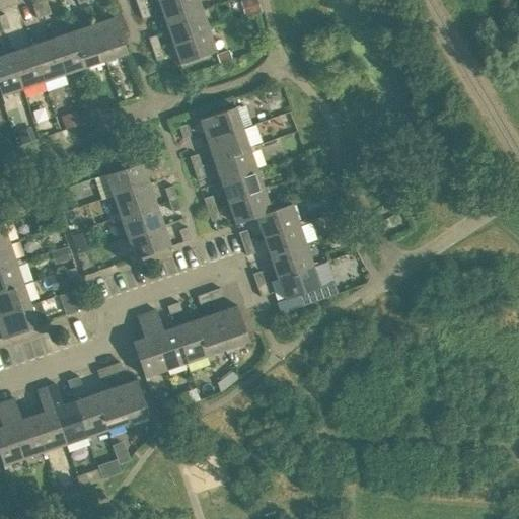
[(39,3),(44,16),(51,14),(46,0),(39,3)]
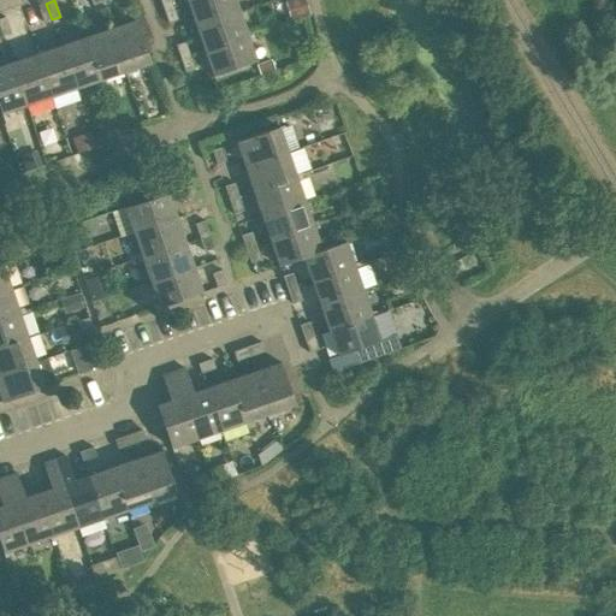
[(234,0),(190,0),(188,1),(196,25),(238,11),(234,0)]
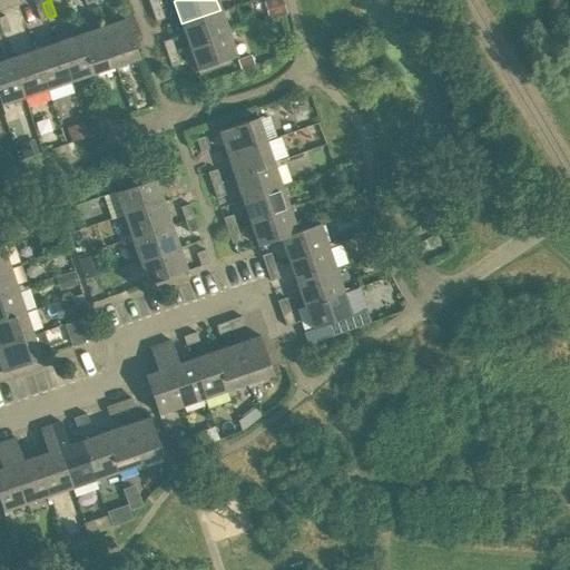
[(285,13),(281,0),(273,0),(269,1),(273,17),(285,13)]
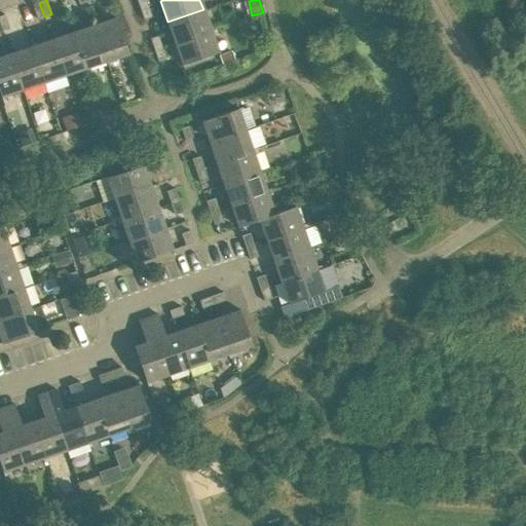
[(44,16),(39,3),(32,5),(37,19),(44,16)]
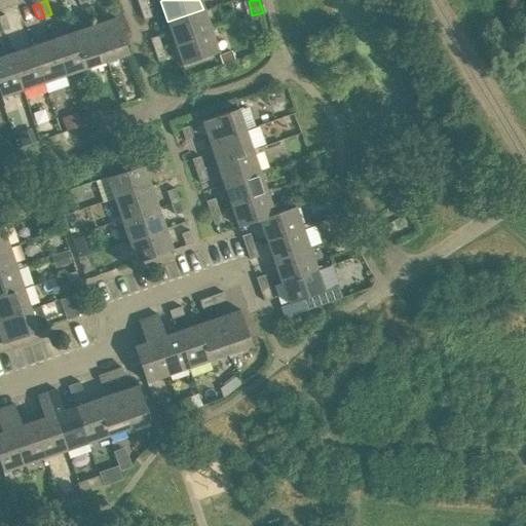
[(151,17),(147,5),(139,8),(143,20),(151,17)]
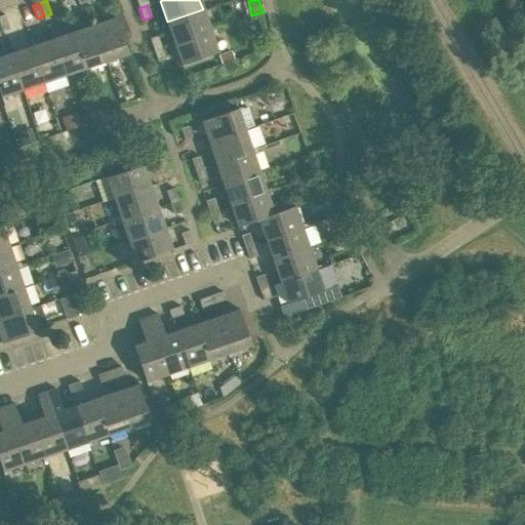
[(203,9),(167,22),(174,43),(210,30),(203,9)]
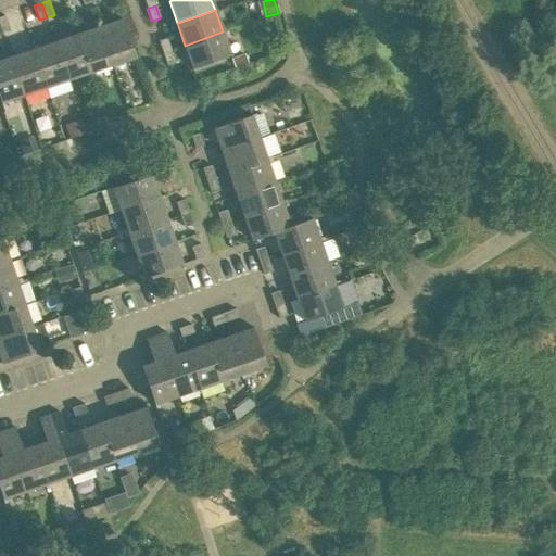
[(0,16),(0,26),(2,33),(10,30),(4,15),(0,16)]
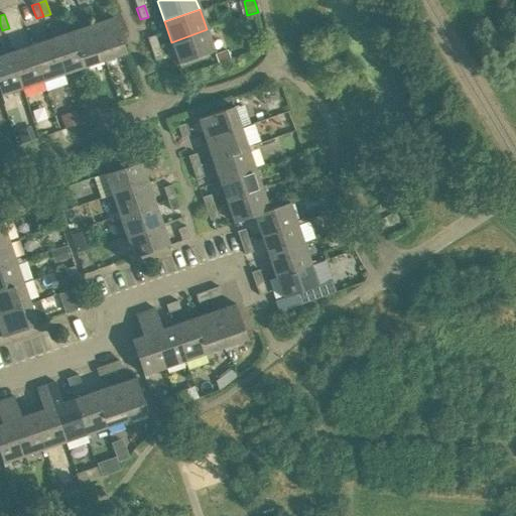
[(125,52),(113,17),(93,24),(105,59),(125,52)]
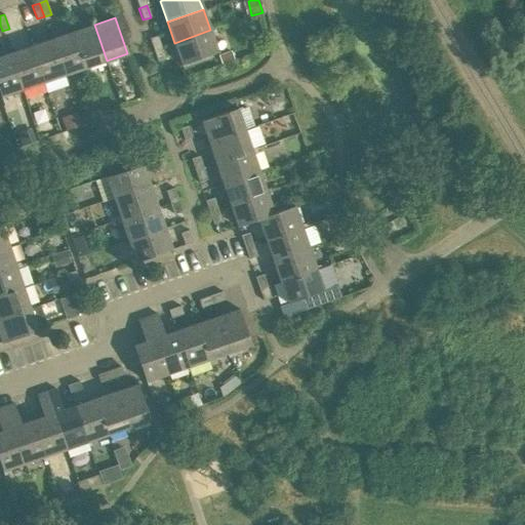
[(94,25),(73,32),(85,68),(107,61),(94,25)]
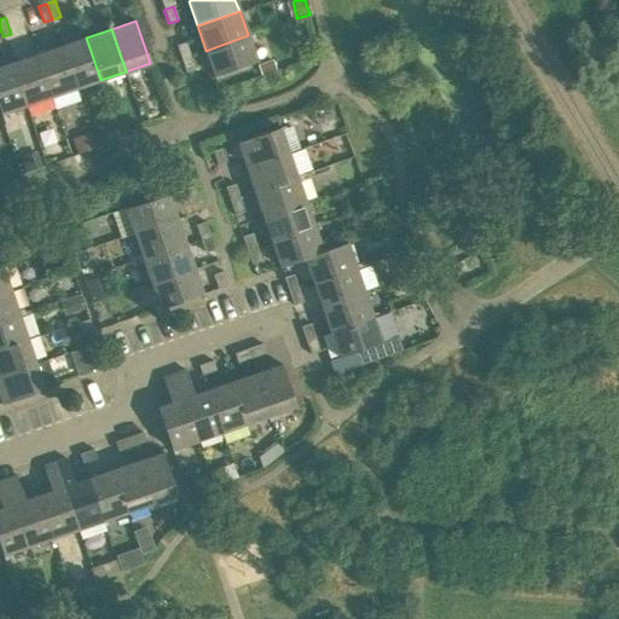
[(248,35),(206,51),(214,76),(256,62),(248,35)]
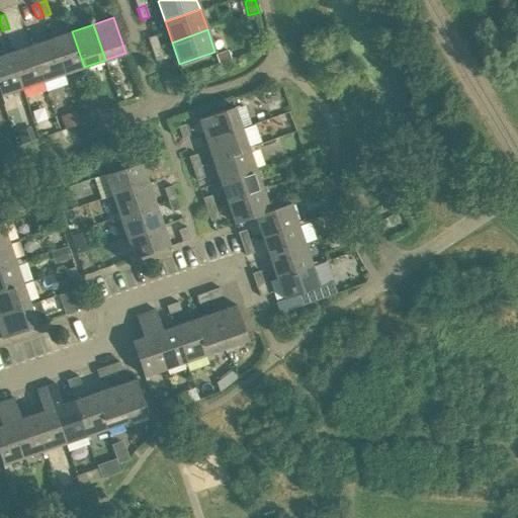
[(72,31),(52,38),(64,74),(84,67),(72,31)]
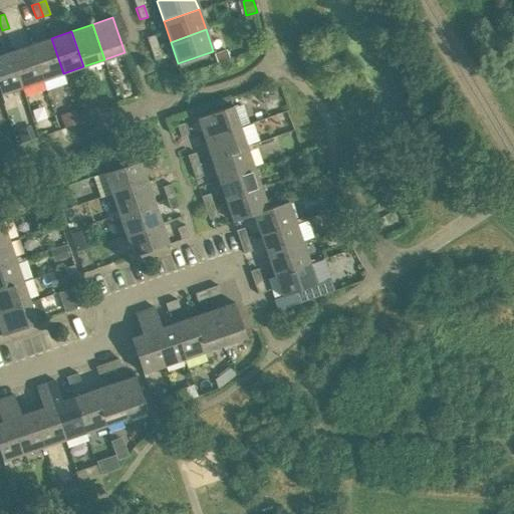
[(151,49),(159,46),(155,35),(147,37),(151,49)]
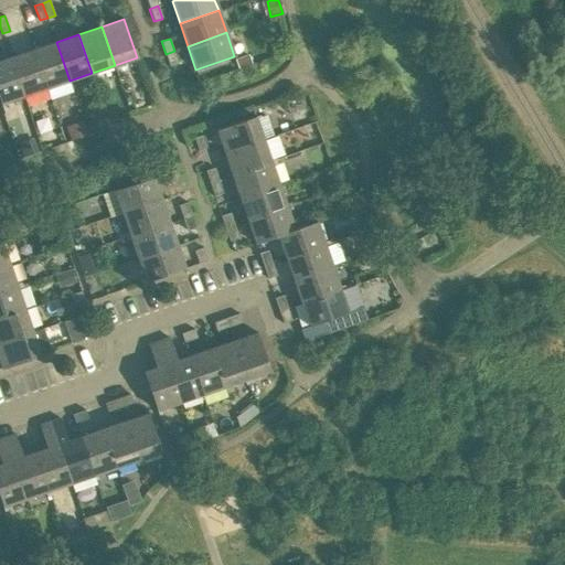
[(70,81),(56,42),(33,50),(46,88),(70,81)]
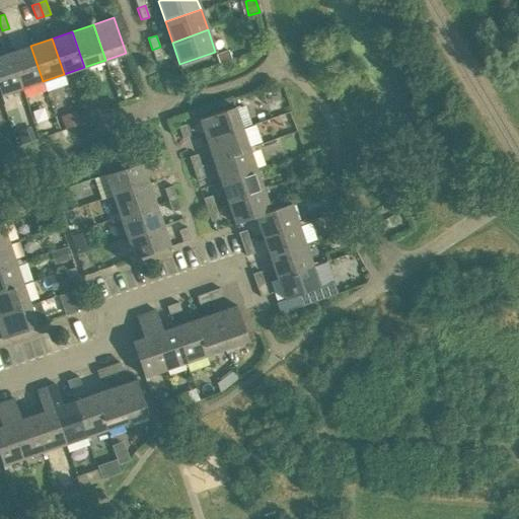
[(43,81),(30,46),(10,53),(22,88),(43,81)]
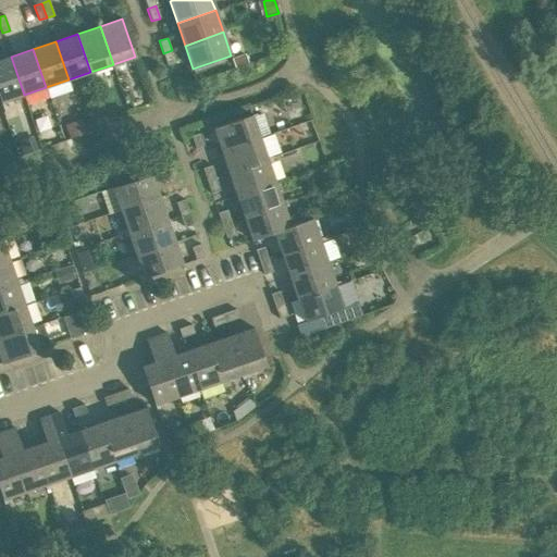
[(176,63),(172,50),(163,53),(168,66),(176,63)]
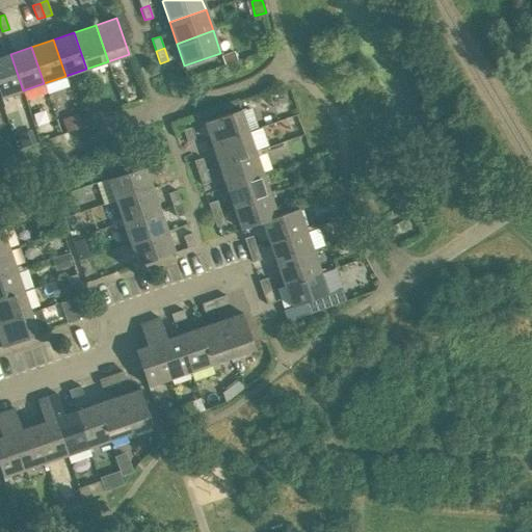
[(23,90),(10,54),(0,57),(0,96),(1,99),(23,90)]
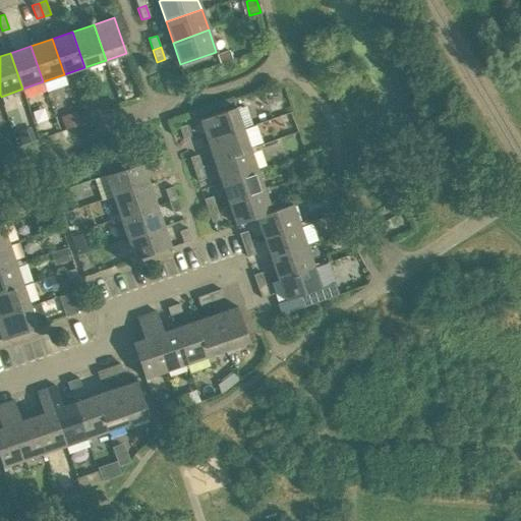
[(235,108),(199,120),(207,141),(243,129),(235,108)]
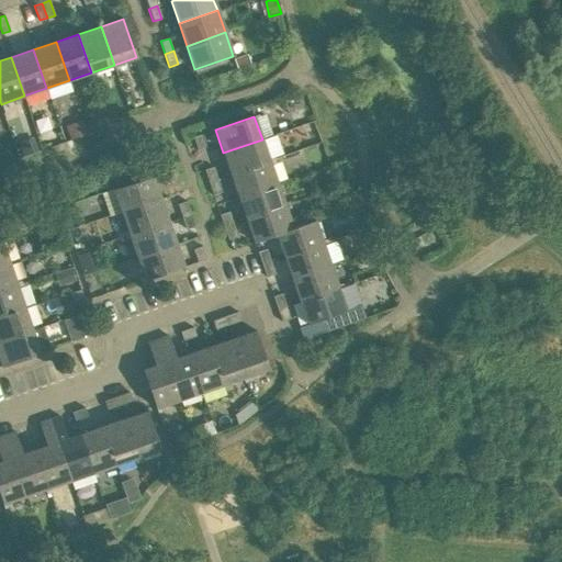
[(66,127),(70,141),(88,134),(83,121),(66,127)]
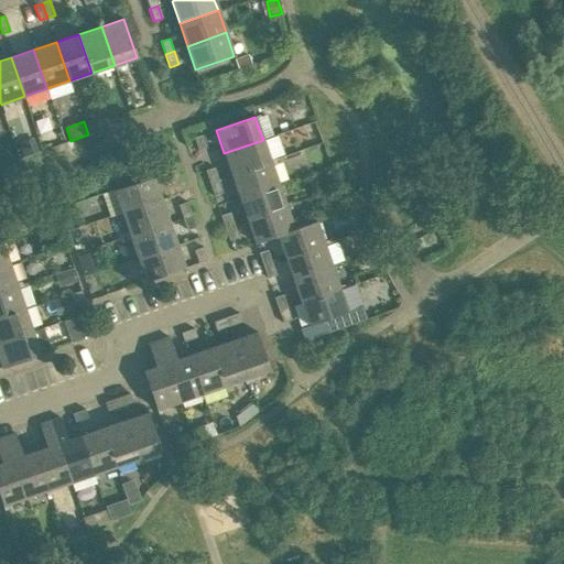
[(203,134),(194,138),(198,151),(207,148),(206,144),(203,134)]
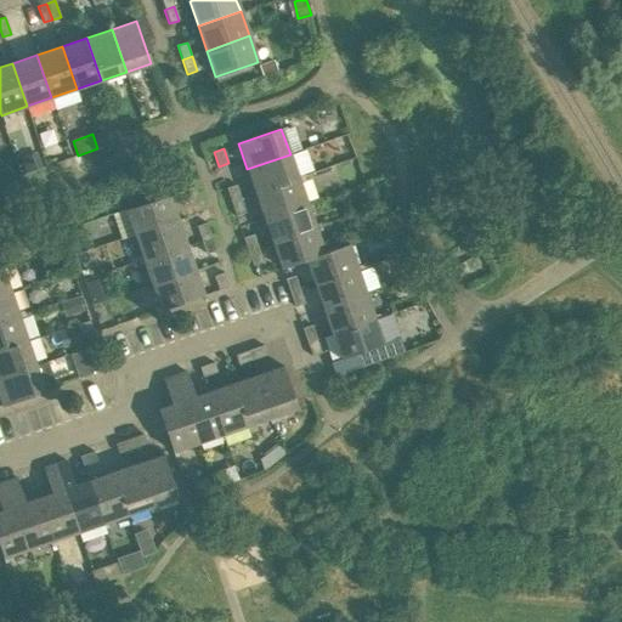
[(40,168),(35,153),(21,158),(26,173),(40,168)]
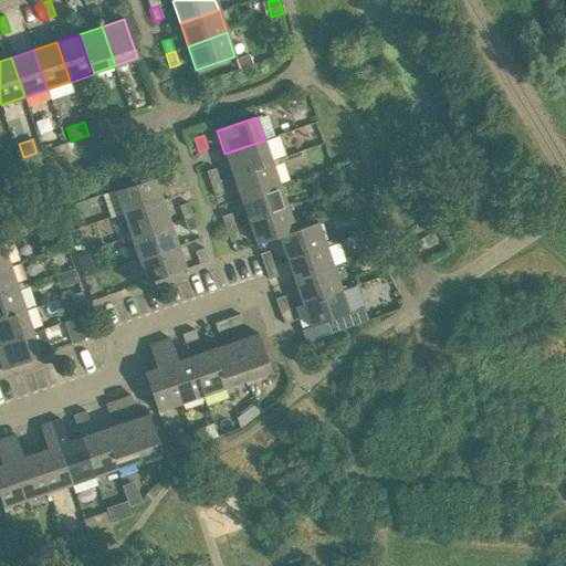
[(272,163),(264,140),(224,154),(233,176),(272,163)]
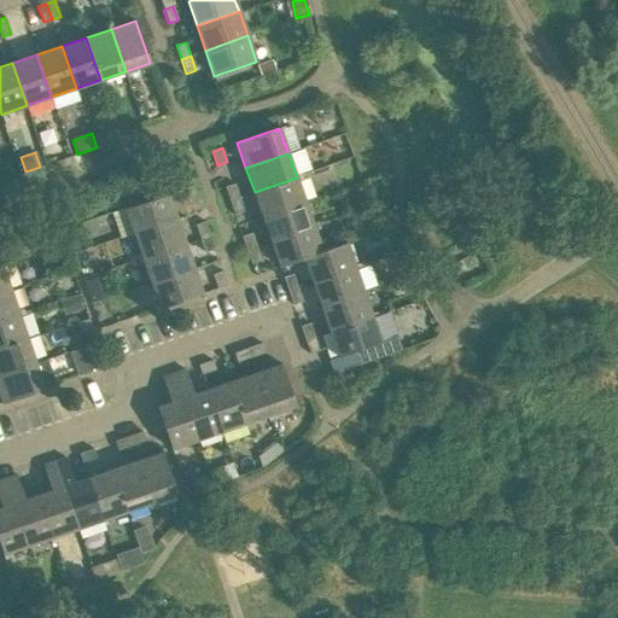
[(15,187),(11,176),(3,180),(6,191),(15,187)]
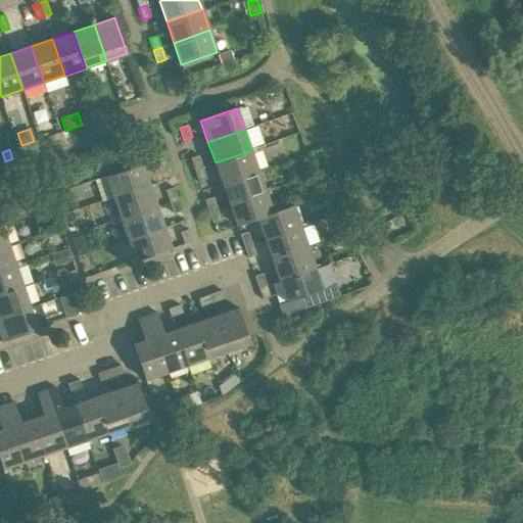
[(258,172),(251,150),(216,162),(223,184),(258,172)]
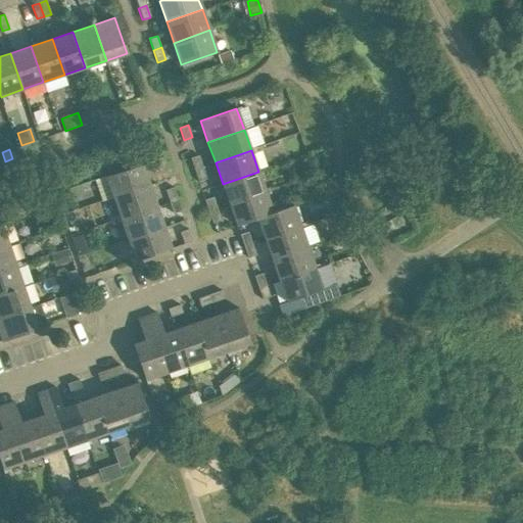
[(194,170),(202,168),(198,155),(190,158),(194,170)]
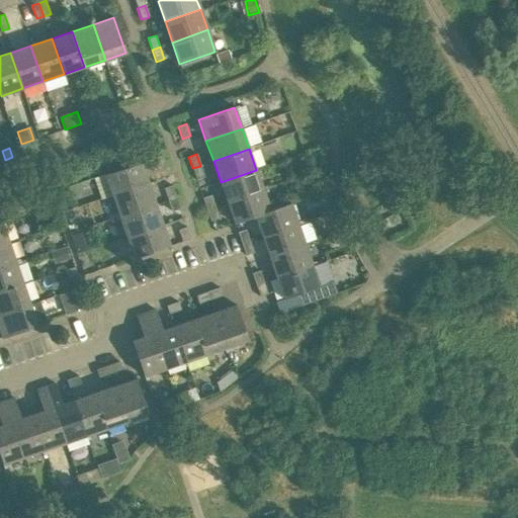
[(158,170),(166,167),(161,156),(153,158),(158,170)]
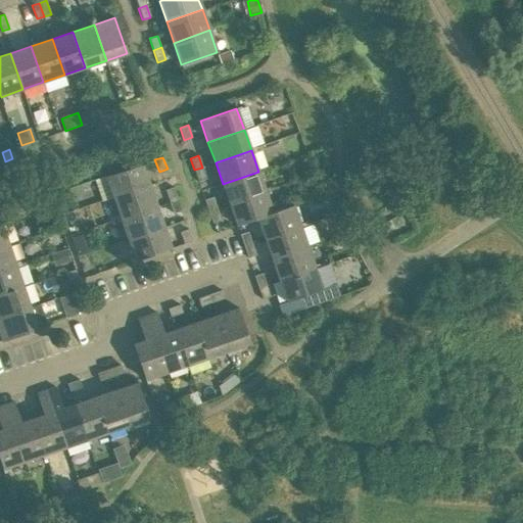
[(113,197),(149,185),(142,164),(106,177),(113,197)]
